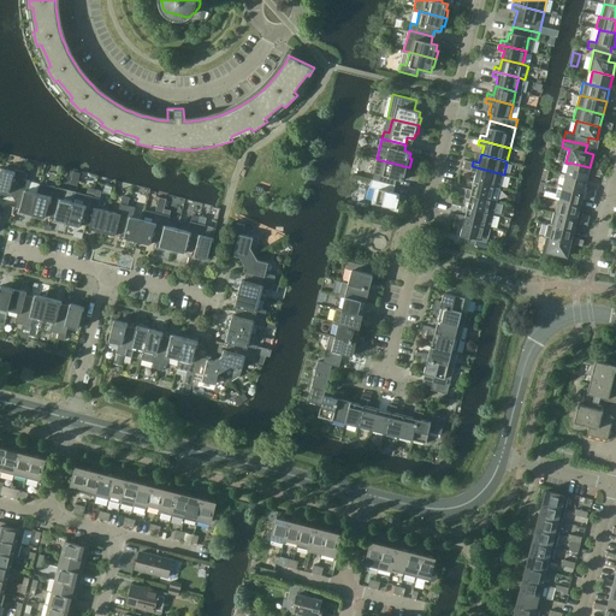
[(407,175),(409,167),(377,159),(372,179),(396,185),(397,178),(403,181),(404,175),(407,175)]
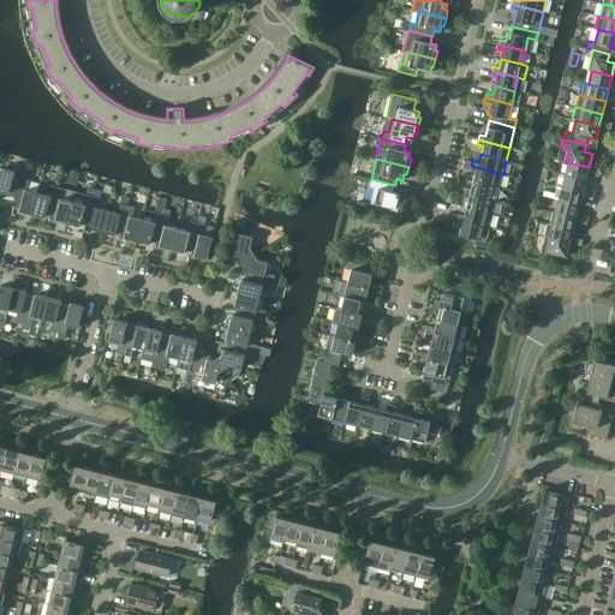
[(585,179),(589,167),(568,162),(568,163),(566,174),(585,179)]
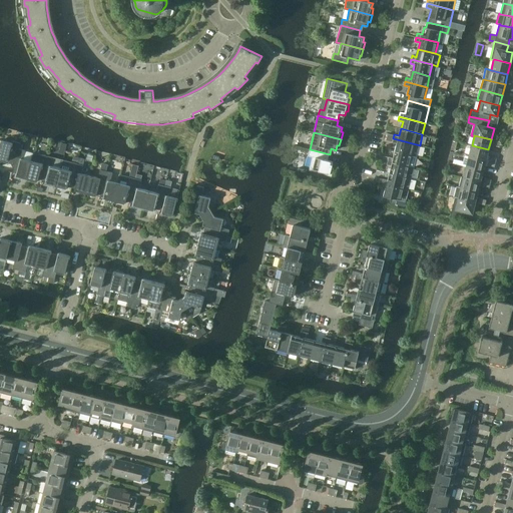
[(420,145),(393,138),(392,142),(397,143),(395,150),(412,155),(417,156),(420,145)]
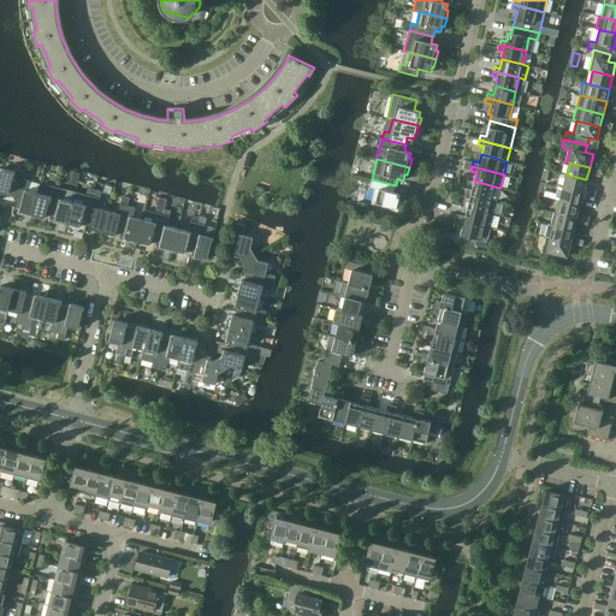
[(18,197),(23,178),(24,172),(15,170),(15,171),(1,169),(0,172),(0,193),(3,191),(6,191),(5,195),(13,196),(15,200),(18,197)]
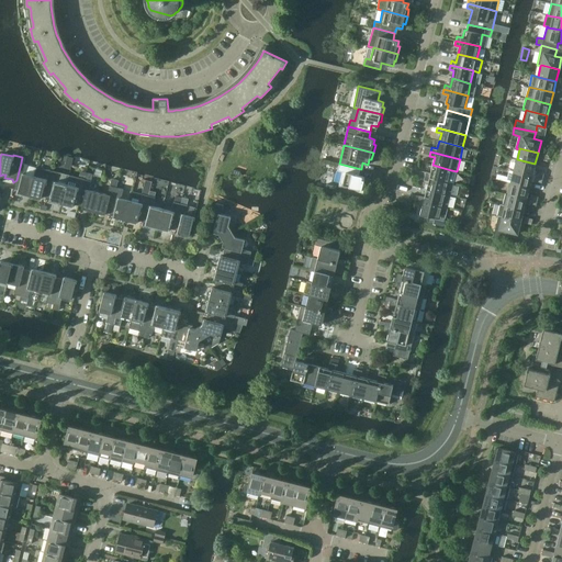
[(532,176),(535,164),(517,159),(514,171),(532,176)]
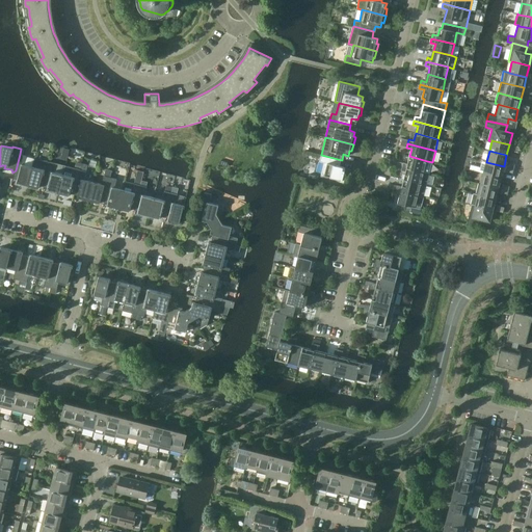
[(27,185),(34,158),(20,154),(16,170),(12,173),(14,175),(12,179),(17,180),(16,182),(27,185)]
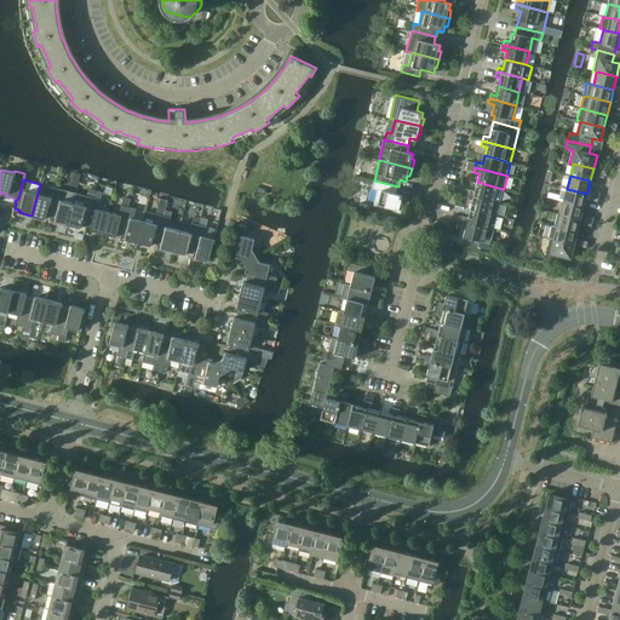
[(396,194),(399,187),(374,181),(372,188),(378,189),(374,204),(374,205),(383,207),(383,205),(392,207),(392,210),(401,212),(403,201),(401,200),(402,195),(396,194)]
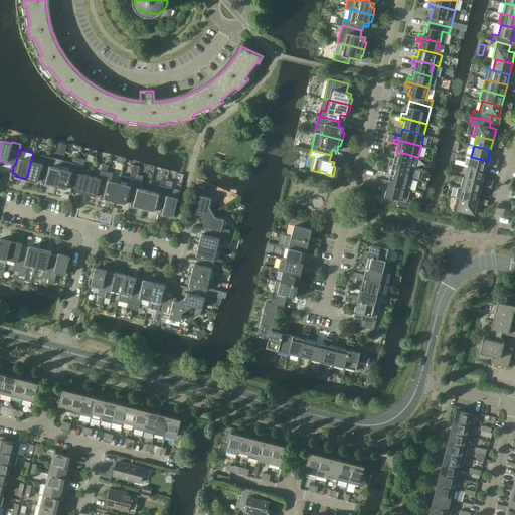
[(411,167),(413,156),(396,151),(395,159),(390,157),(389,161),(411,167)]
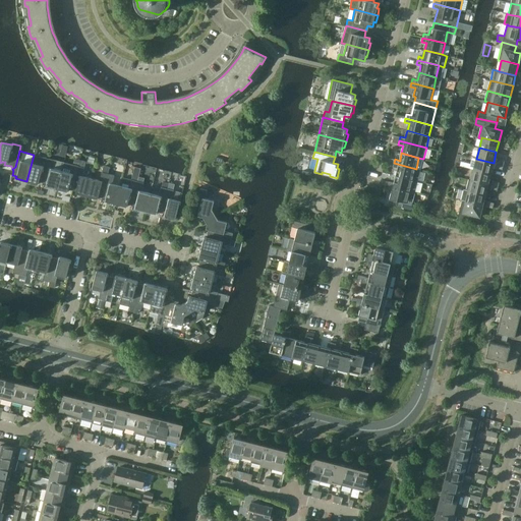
[(43,182),(49,159),(34,155),(26,181),(38,184),(39,181),(43,182)]
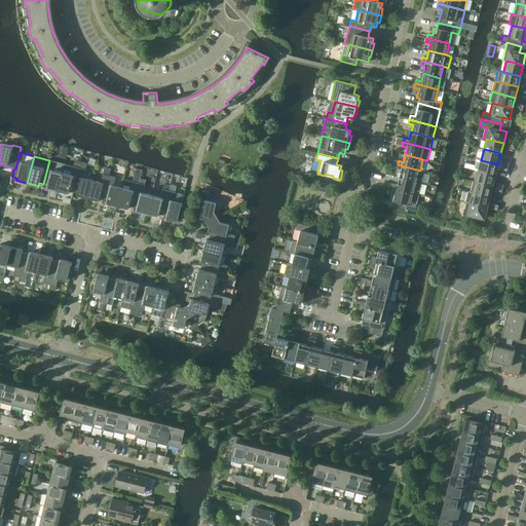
[(58,190),(62,173),(53,171),(55,161),(49,160),(43,184),(46,185),(46,188),(58,190)]
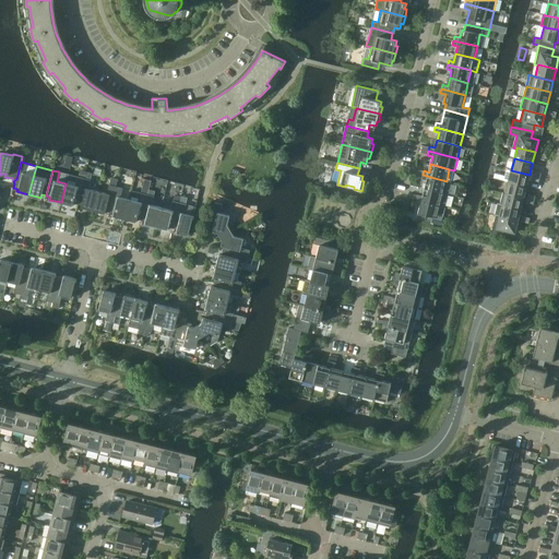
[(526,186),(530,175),(511,170),(508,181),(526,186)]
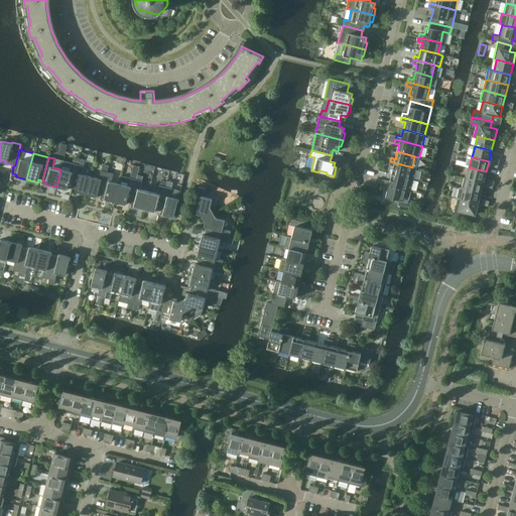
[(72,188),(78,164),(73,163),(63,161),(60,169),(56,186),(68,189),(68,187),(72,188)]
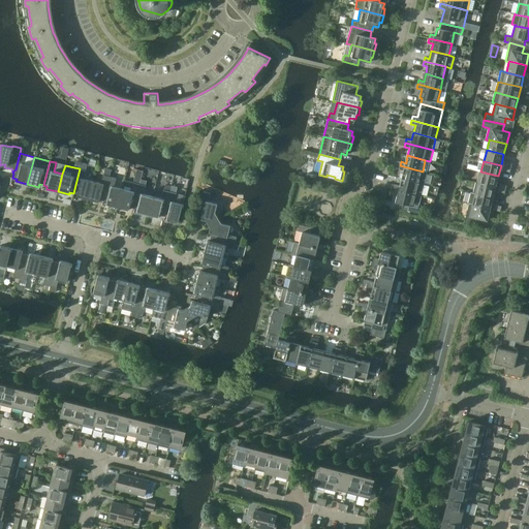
[(427,173),(423,172),(400,165),(399,169),(404,170),(402,178),(424,184),(427,173)]
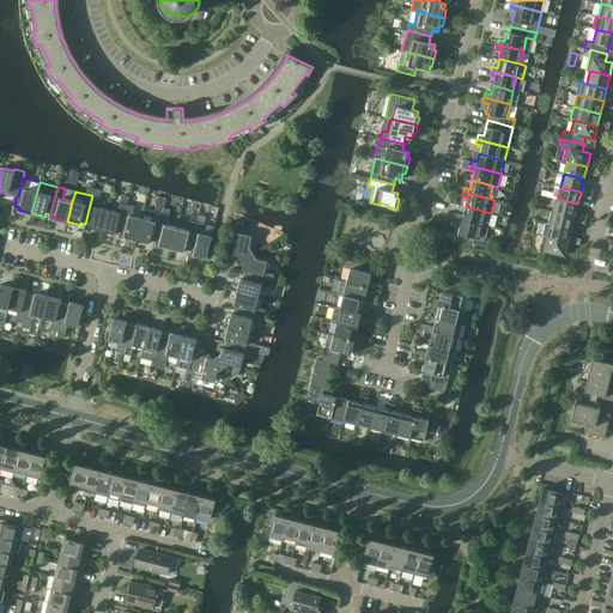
[(102,231),(108,210),(97,207),(99,198),(92,195),(85,224),(90,225),(89,228),(102,231)]
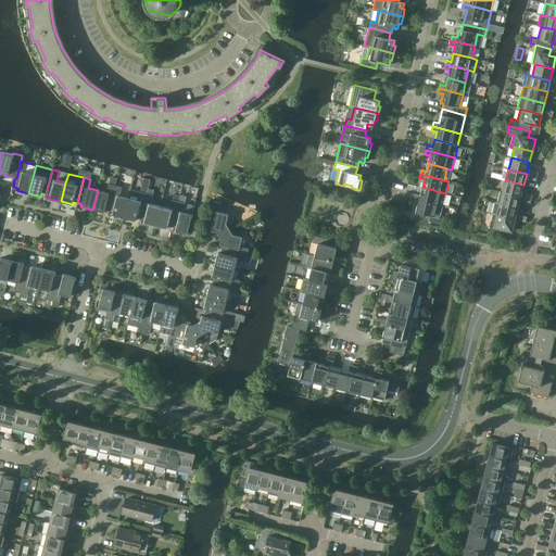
[(520,197),(523,185),(505,180),(503,192),(520,197)]
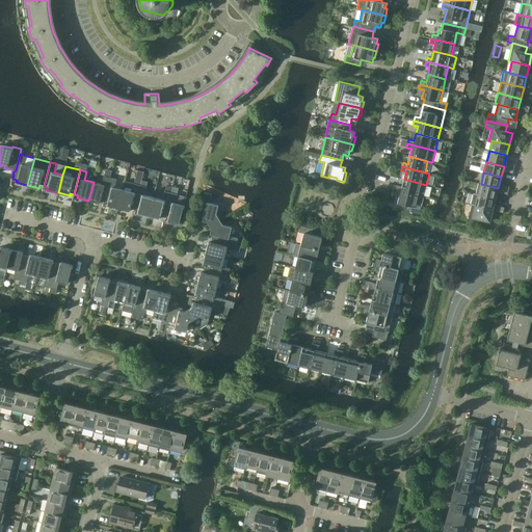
[(104,202),(110,178),(104,176),(102,184),(94,182),(88,201),(100,204),(100,201),(104,202)]
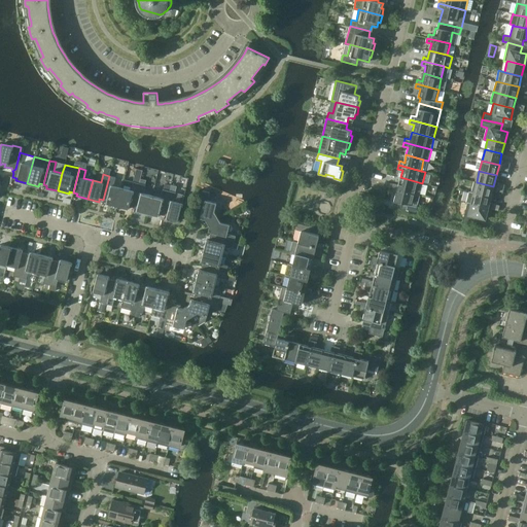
[(117,206),(123,187),(113,185),(115,177),(109,176),(103,200),(107,201),(106,203),(117,206)]
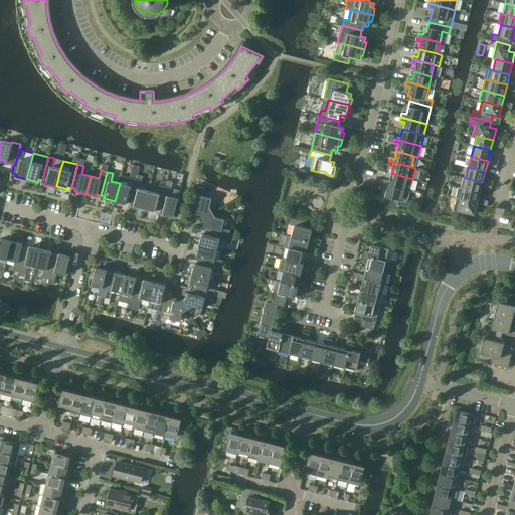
[(412,179),(391,173),(389,181),(384,180),(383,183),(410,190),(412,179)]
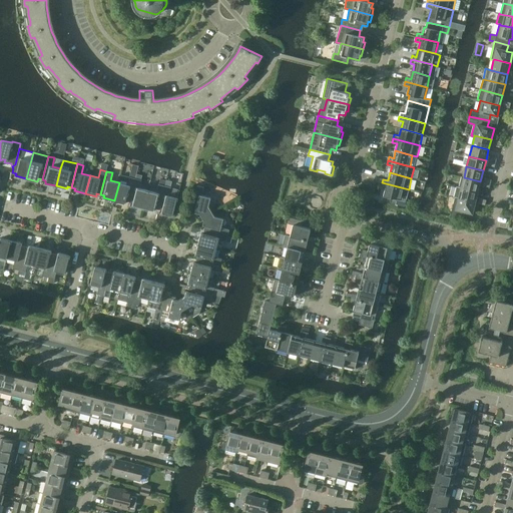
[(129,202),(135,178),(121,174),(119,182),(114,200),(125,203),(126,201),(129,202)]
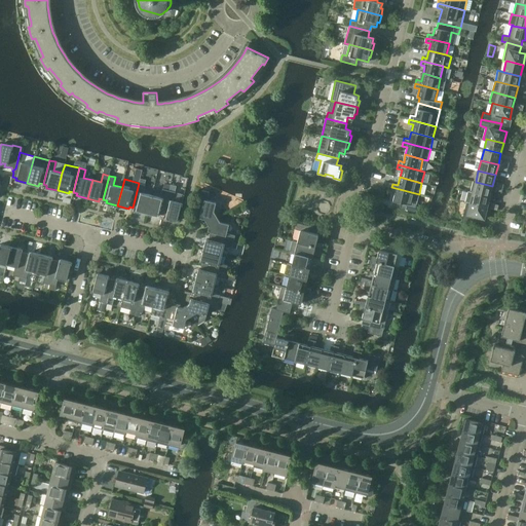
[(490,196),(492,186),(476,182),(473,181),(471,192),(473,192),(490,196)]
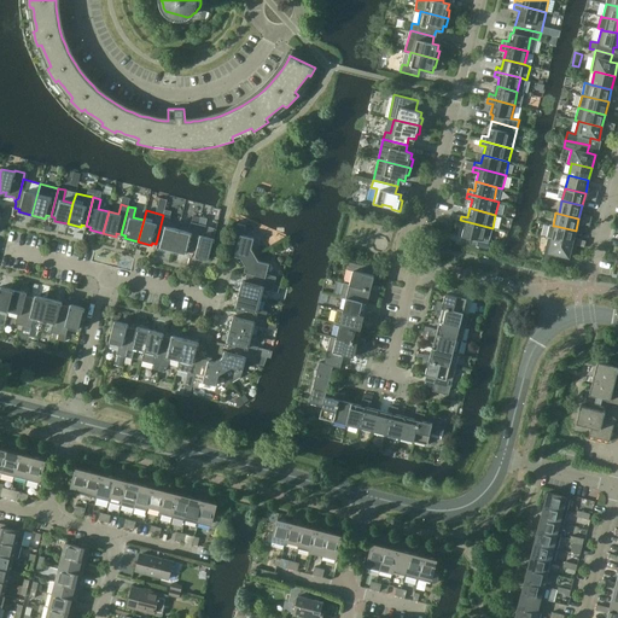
[(173,251),(179,229),(168,227),(170,217),(170,216),(163,215),(156,244),(161,244),(159,248),(173,251)]
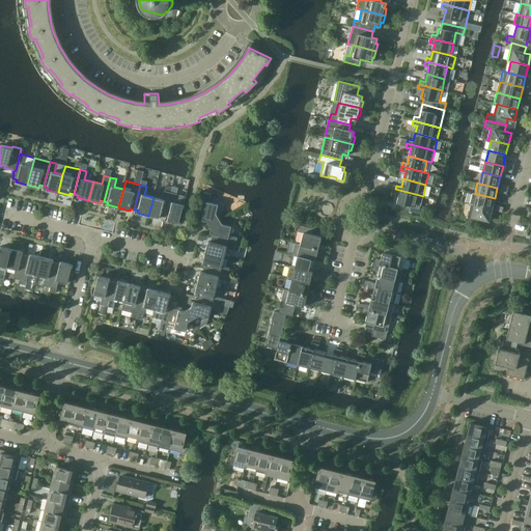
[(423,196),(395,189),(394,193),(399,194),(397,202),(396,208),(418,214),(423,196)]
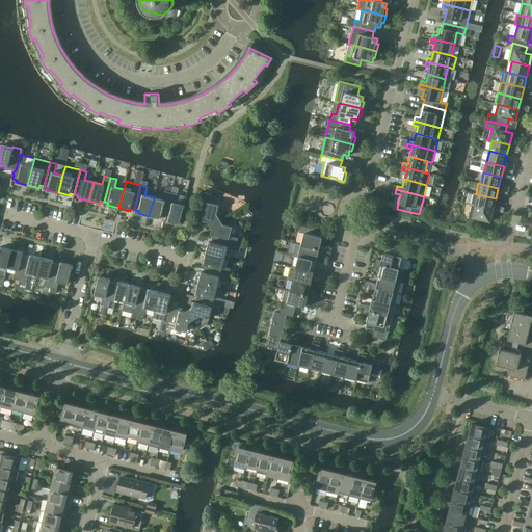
[(164,217),(170,192),(164,191),(162,200),(154,197),(149,216),(160,218),(161,216),(164,217)]
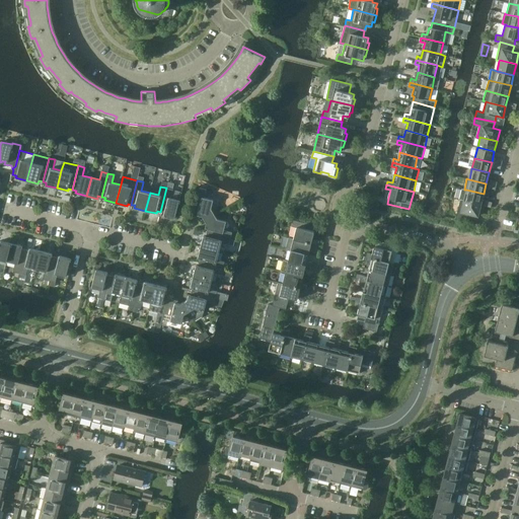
[(172,190),(166,188),(160,212),(164,213),(163,215),(175,218),(179,200),(170,198),(173,190),(172,190)]
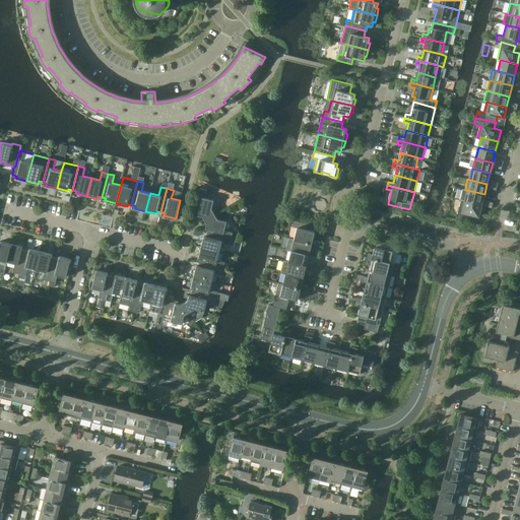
[(202,216),(204,220),(214,214),(211,209),(213,200),(205,198),(207,190),(200,188),(193,216),(199,218),(200,216),(202,216)]
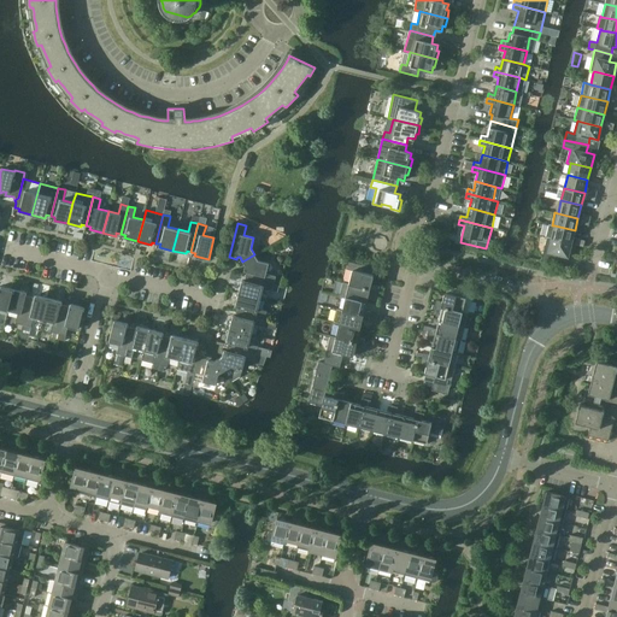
[(571,244),(575,230),(554,225),(552,238),(552,239),(571,244)]
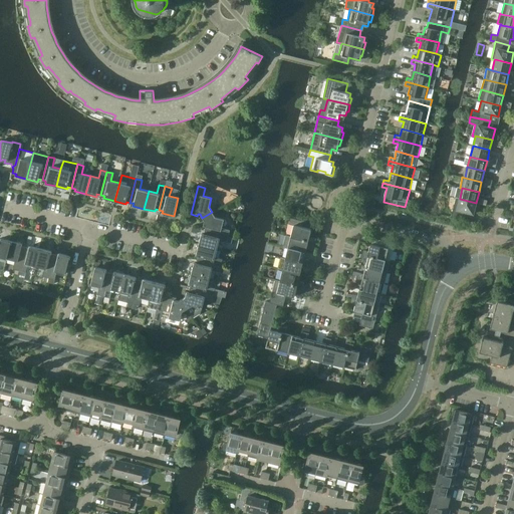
[(473,214),(476,203),(460,199),(460,198),(456,197),(452,215),(465,219),(466,212),(473,214)]
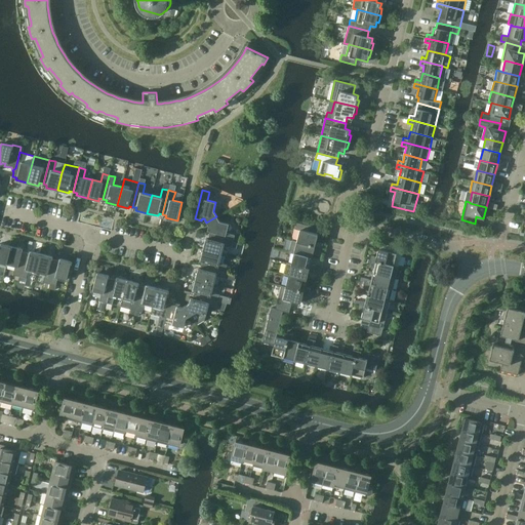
[(219,221),(216,216),(206,223),(208,226),(207,231),(209,232),(208,235),(233,241),(234,237),(235,235),(227,233),(229,224),(219,221)]
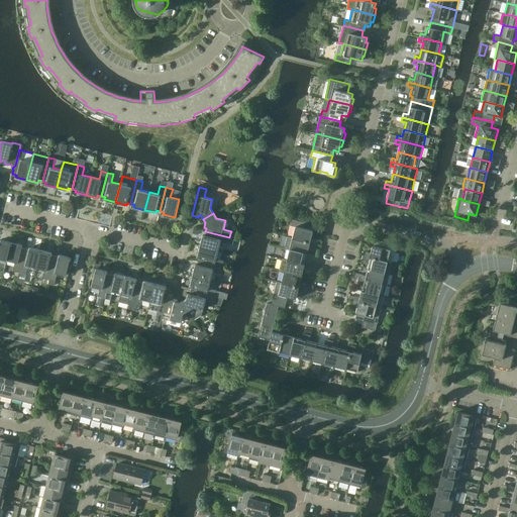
[(295,226),(293,237),(315,243),(316,239),(310,238),(312,230),(304,228),(306,222),(292,219),(291,225),(295,226)]
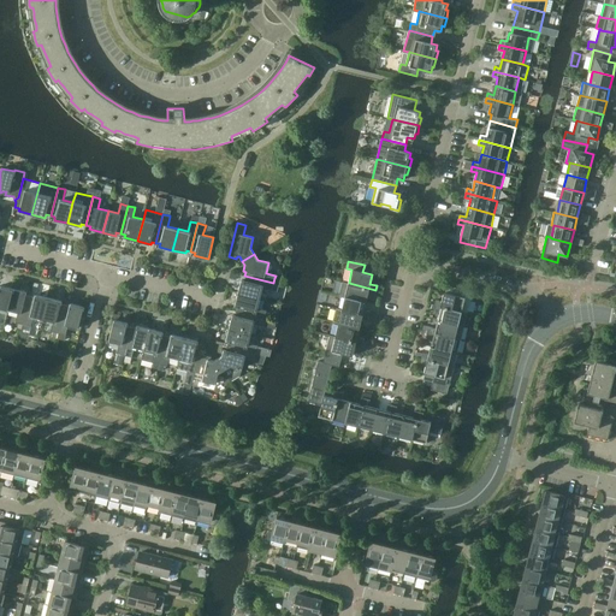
[(272,291),(273,283),(244,276),(243,280),(241,279),(237,292),(259,298),(261,288),(272,291)]
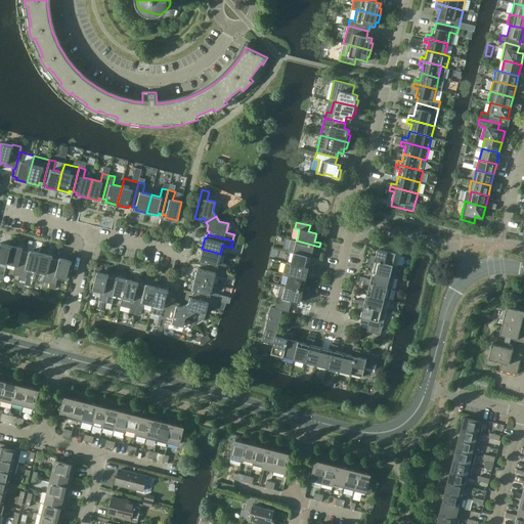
[(318,251),(319,247),(297,241),(292,239),(289,251),(294,252),(311,256),(313,249),(318,251)]
